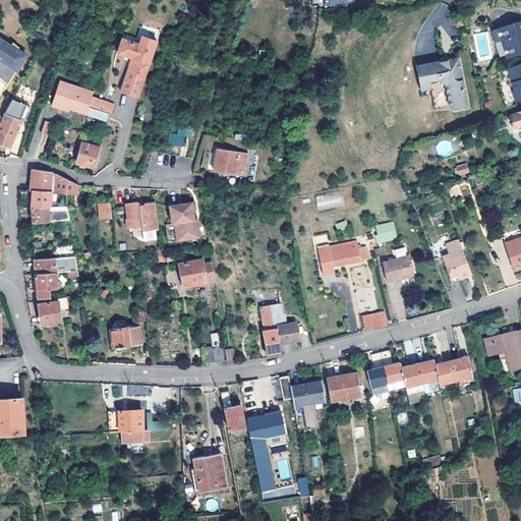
[(520,21),(499,30),(502,40),(507,57),(520,52),(520,21)]
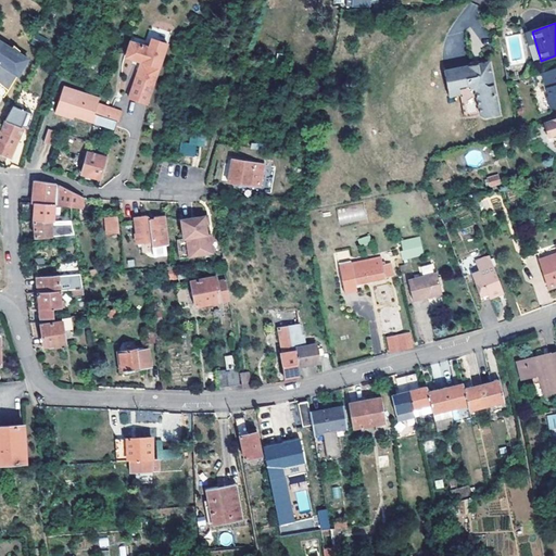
[(523,34),(526,46),(535,42),(532,32),(523,34)]
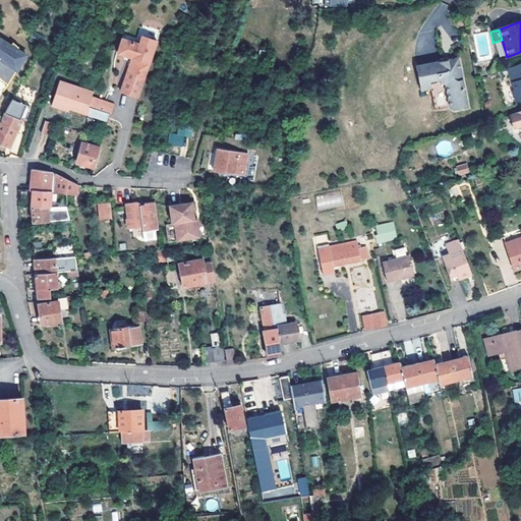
[(119,51),(132,56),(121,90),(137,96),(158,40),(142,35),(139,42),(124,37),(119,51)]
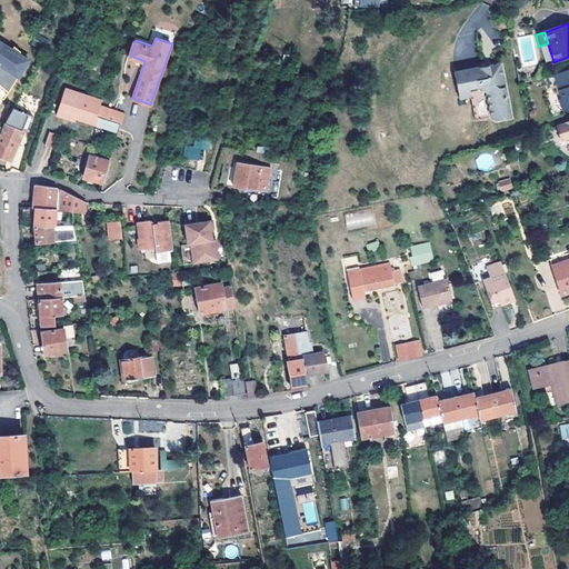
[(0,40),(0,86),(7,90),(17,73),(16,72),(18,69),(19,70),(27,58),(18,51),(19,49),(12,43),(10,47),(0,40)]
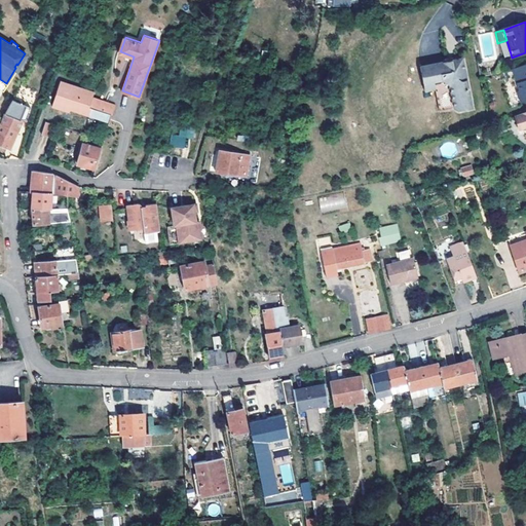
[(445,62),(443,63),(420,66),(425,90),(436,89),(445,87),(451,92),(455,111),(473,108),(463,59),(456,60),(451,61),(452,64),(448,65),(447,64),(445,62)]
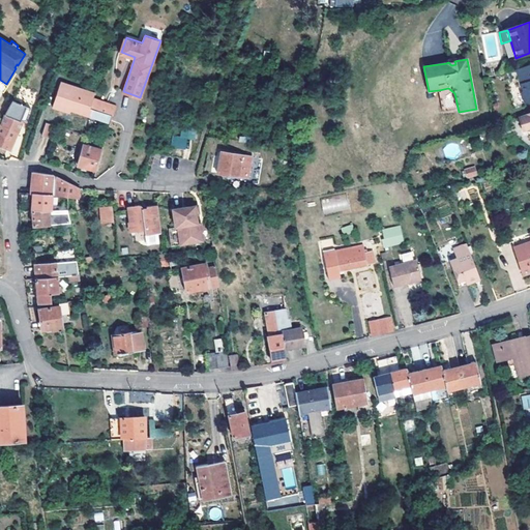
[(529,64),(517,69),(524,91),(521,92),(525,102),(529,100),(529,64)]
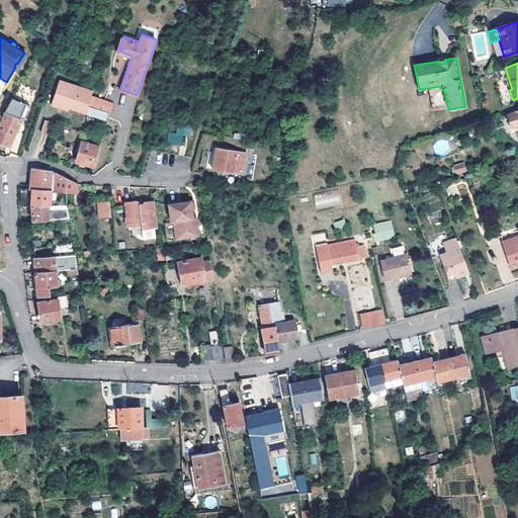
[(85,115),(90,96),(91,93),(56,82),(49,107),(58,109),(59,107),(66,109),(85,115)]
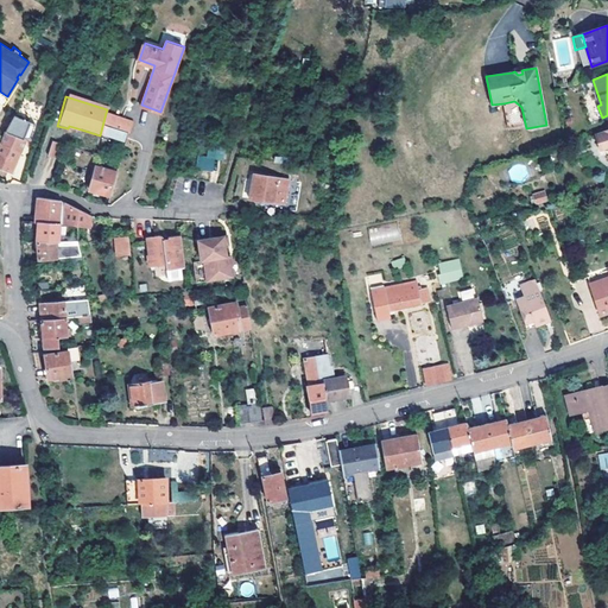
[(506,113),(504,103),(492,105),(493,115),(506,113)]
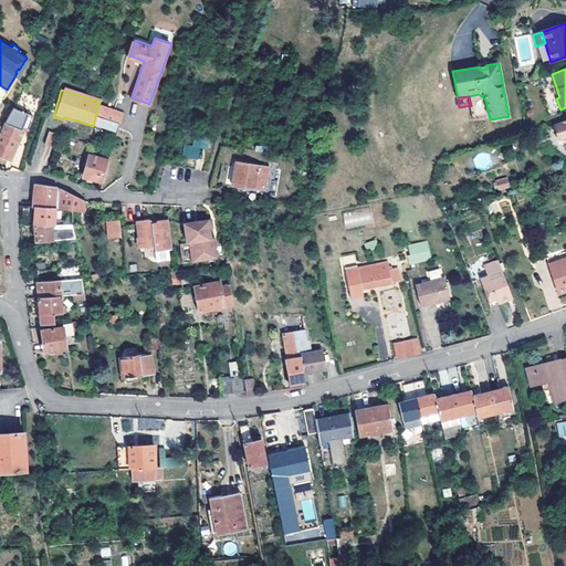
[(0,130),(0,154),(11,158),(23,126),(28,124),(33,111),(25,107),(25,106),(21,104),(20,106),(13,103),(6,118),(0,130)]
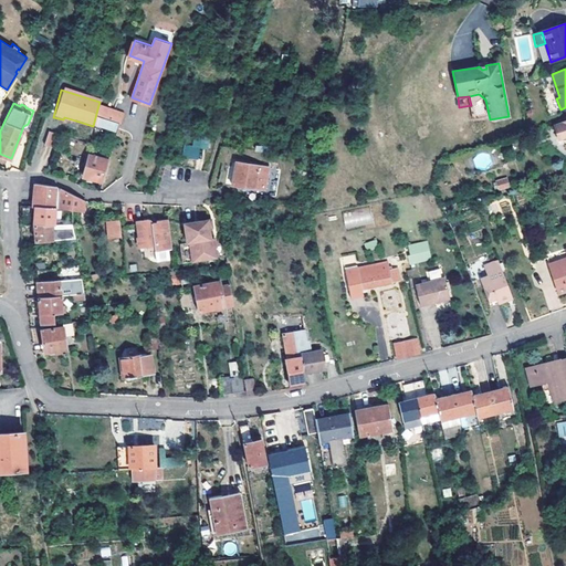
[(93,126),(123,135),(129,114),(98,105),(93,126)]
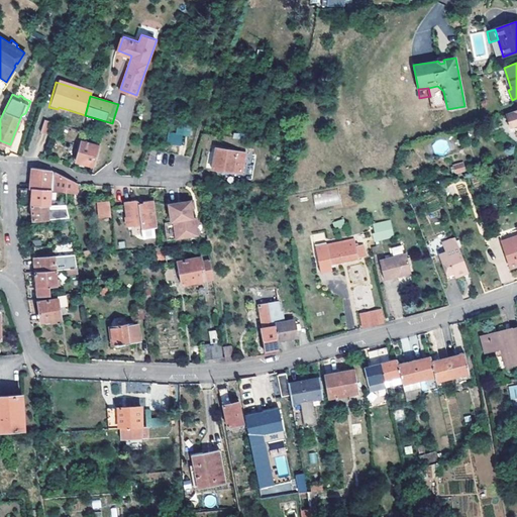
[(511,127),(514,126),(509,112),(506,113),(511,127)]
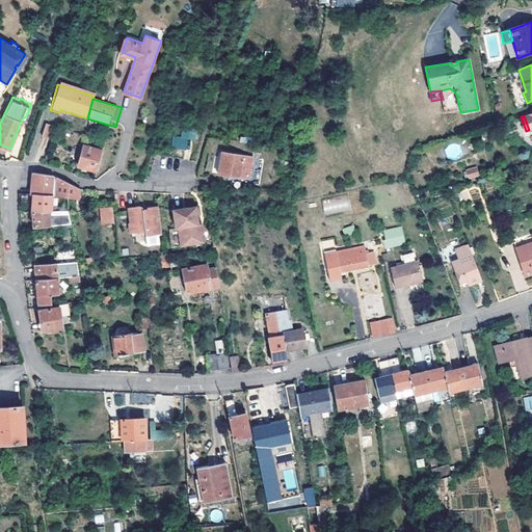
[(56,125),(47,122),(43,134),(52,137),(56,125)]
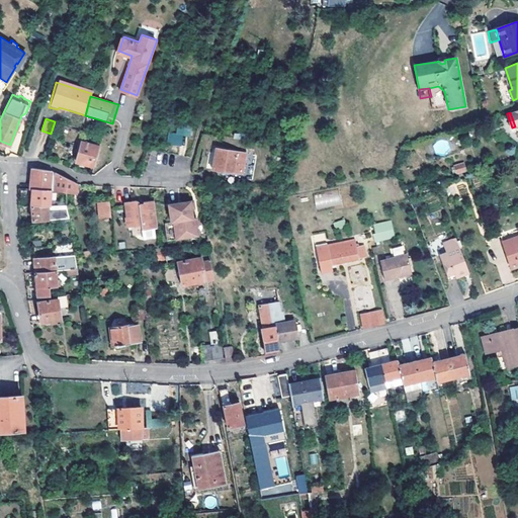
[(176,124),(176,133),(168,133),(168,145),(182,145),(182,136),(191,136),(191,123),(176,124)]
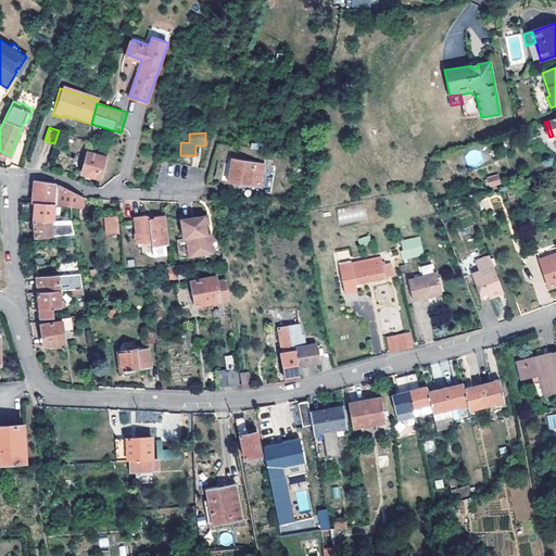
[(87,151),(80,171),(100,177),(106,156),(87,151)]
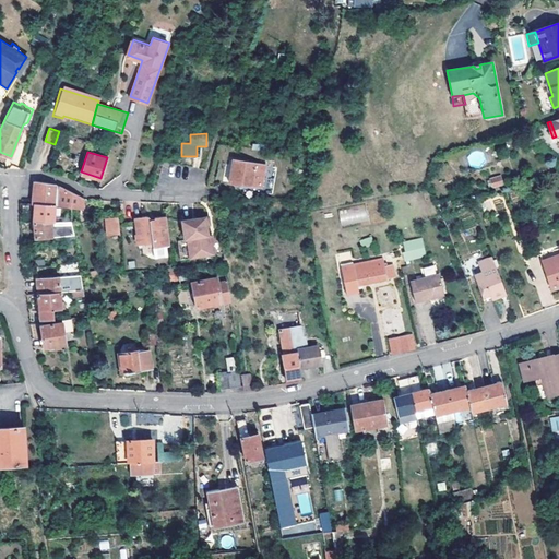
[(265,182),(263,182),(265,165),(232,162),(228,182),(265,188),(265,182)]
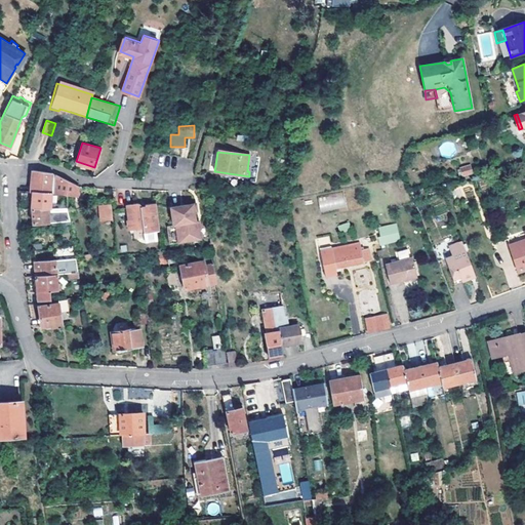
[(462,173),(470,171),(468,164),(460,167),(462,173)]
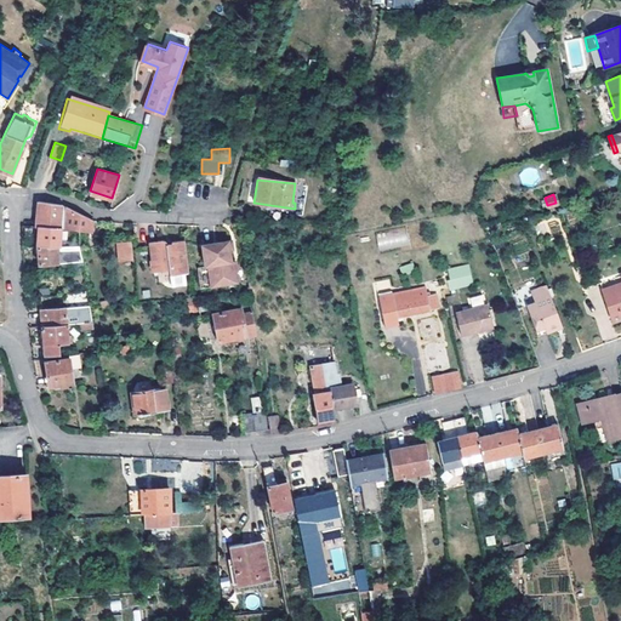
[(36,226),(39,226),(60,228),(62,204),(38,200),(36,226)]
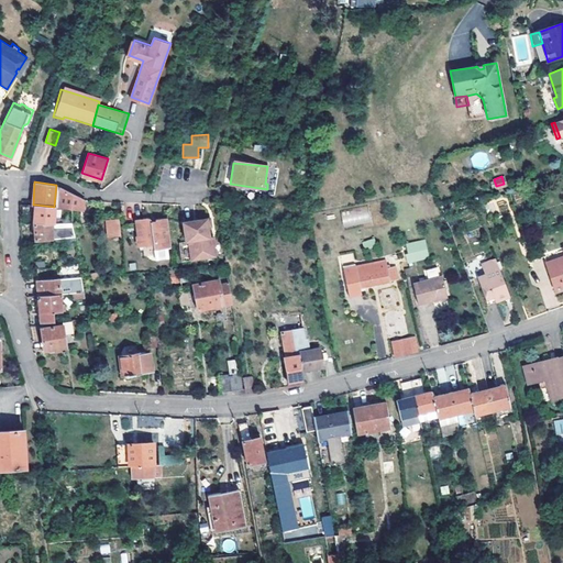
[(54,207),(35,205),(34,221),(50,222),(53,222),(54,207)]
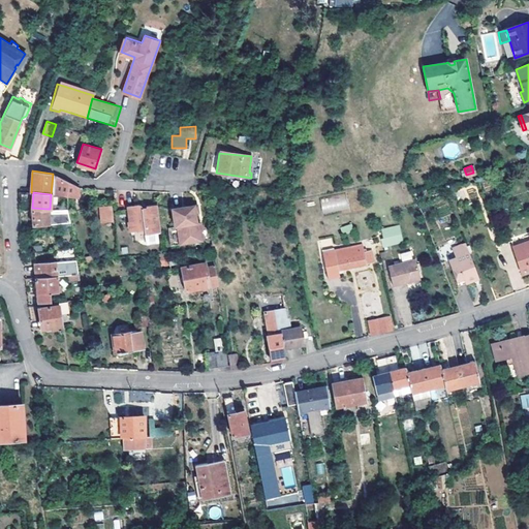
[(347,195),(321,197),(322,213),(348,210),(347,195)]
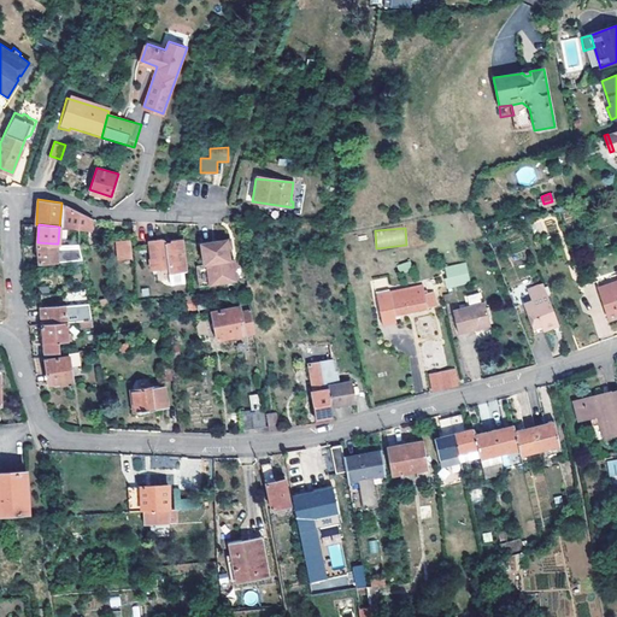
[(158,242),(150,244),(152,265),(157,266),(157,269),(169,268),(169,272),(188,270),(183,238),(171,239),(171,241),(166,242),(166,241),(165,239),(162,239),(158,239),(158,242)]
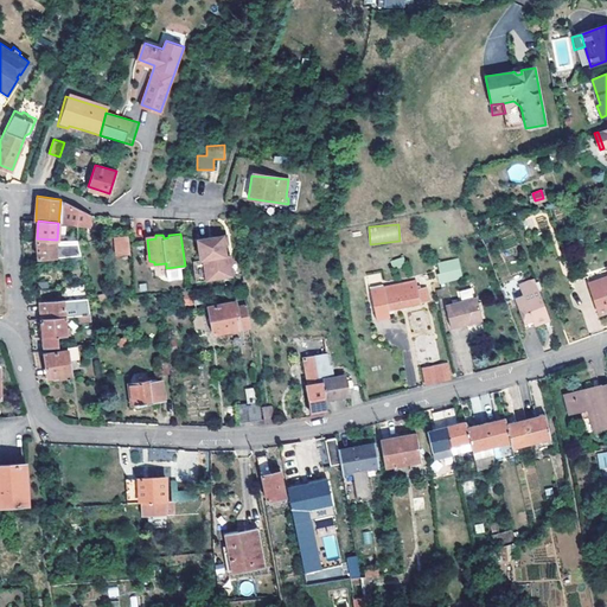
[(225,243),(225,234),(198,237),(200,257),(204,257),(206,278),(232,274),(230,254),(228,254),(225,243)]
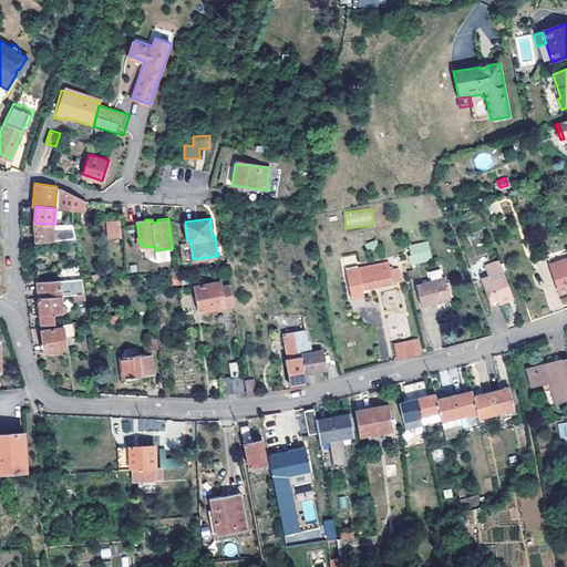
[(121,220),(105,222),(107,240),(122,239),(121,220)]
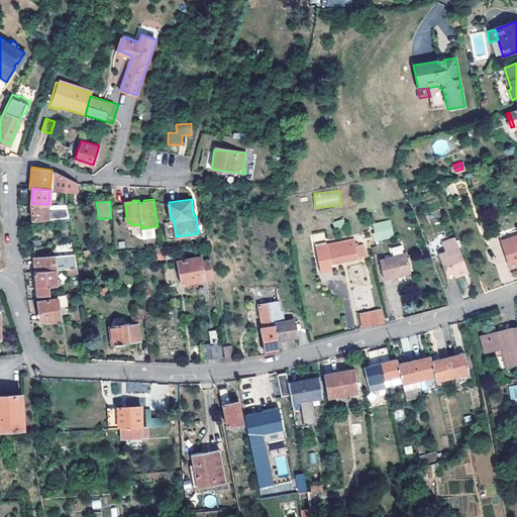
[(45,204),(31,203),(32,220),(47,219),(68,217),(66,204),(60,204),(48,204),(45,204)]
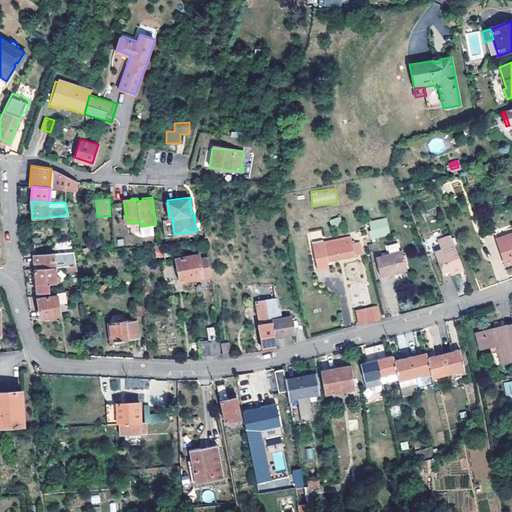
[(368,230),(369,237),(388,234),(385,218),(369,222),(370,230),(368,230)]
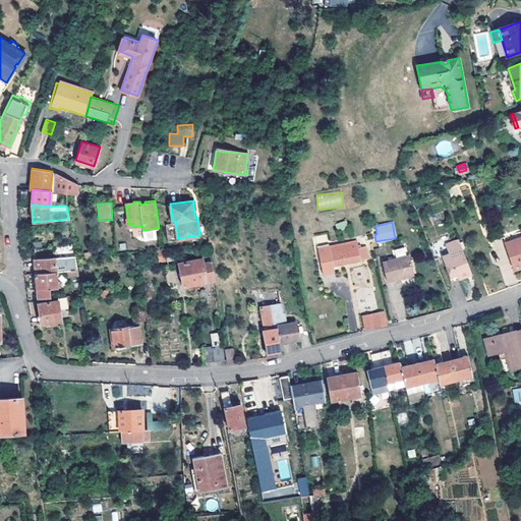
[(514,244),(506,247),(511,262),(519,258),(520,264),(520,230),(520,231),(520,232),(520,236),(513,240),(514,244)]
